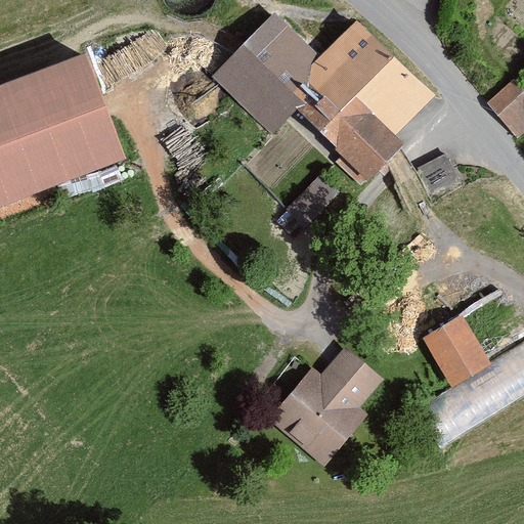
[(432,96),(354,22),(282,95),(367,175),(402,139),(396,133),(432,96)]
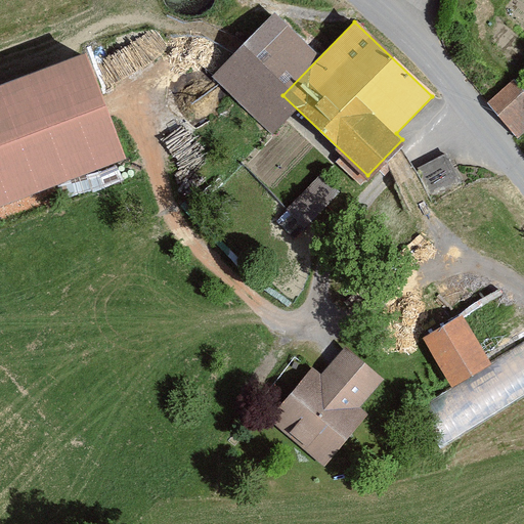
[(78,54),(0,82),(0,201),(116,159),(78,54)]
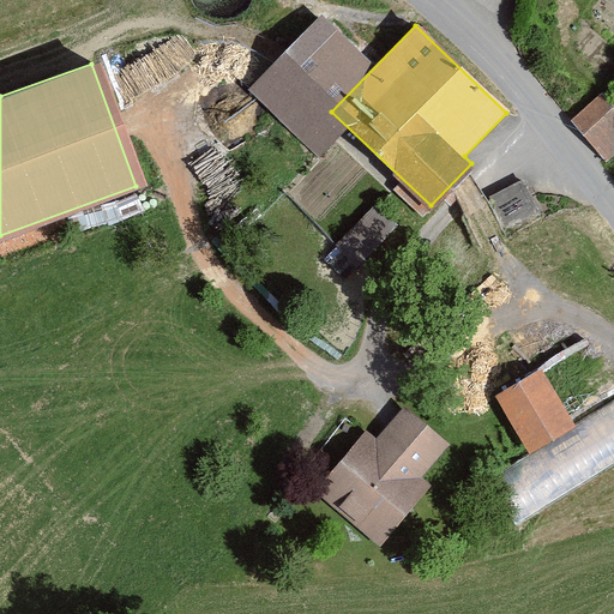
[(569,118),(607,161),(613,154),(613,108),(597,91),(569,118)]
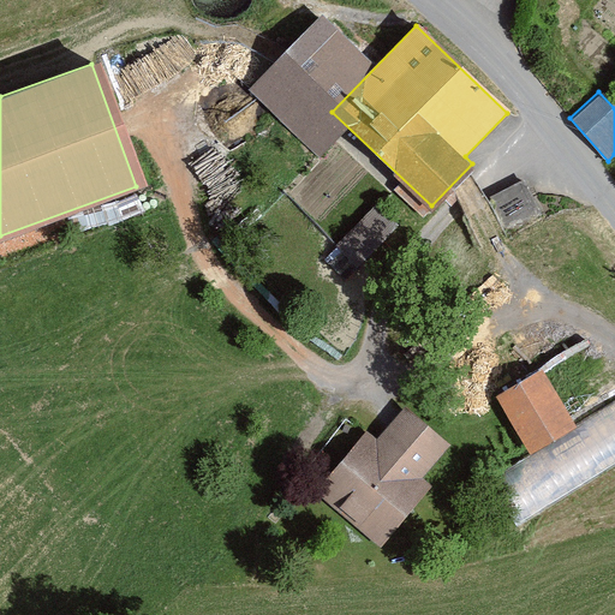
[(489,193),(506,228),(544,210),(527,175),(489,193)]
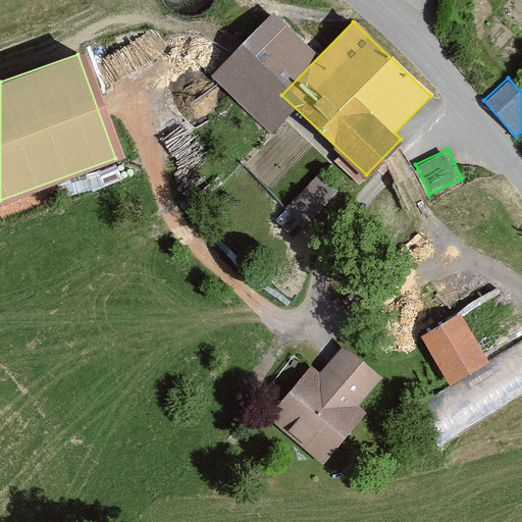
[(315,173),(290,207),(314,225),(340,193),(315,173)]
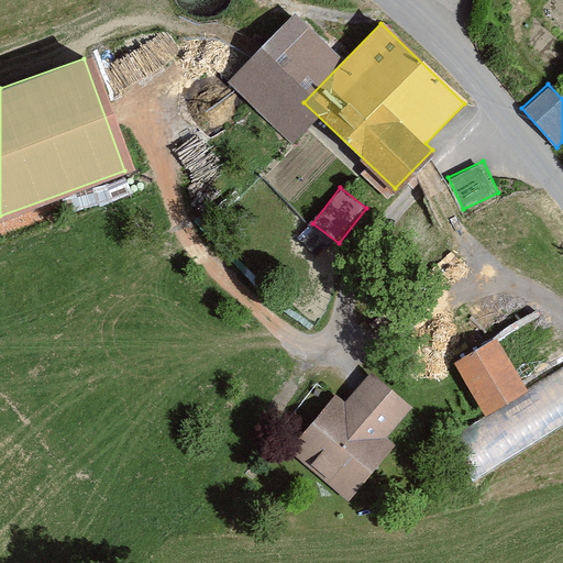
[(497,337),(453,361),(481,408),(523,384),(497,337)]
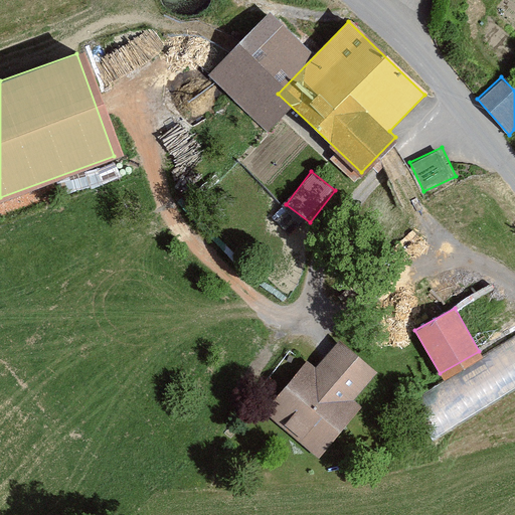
[(514,332),(409,397),(433,436),(514,384),(514,332)]
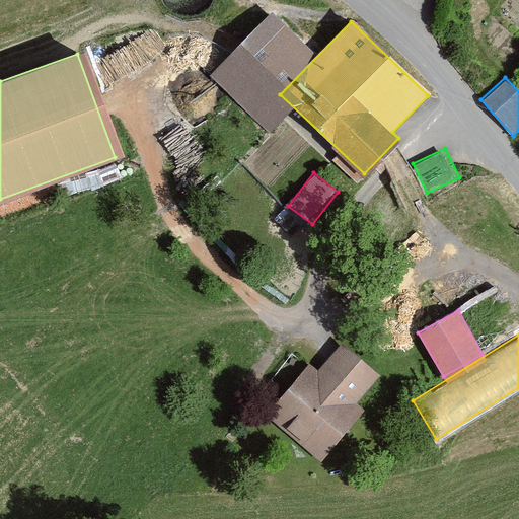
[(308,365),(264,415),(315,460),(364,405),(358,399),(381,374),(342,339),(314,369),(308,365)]
